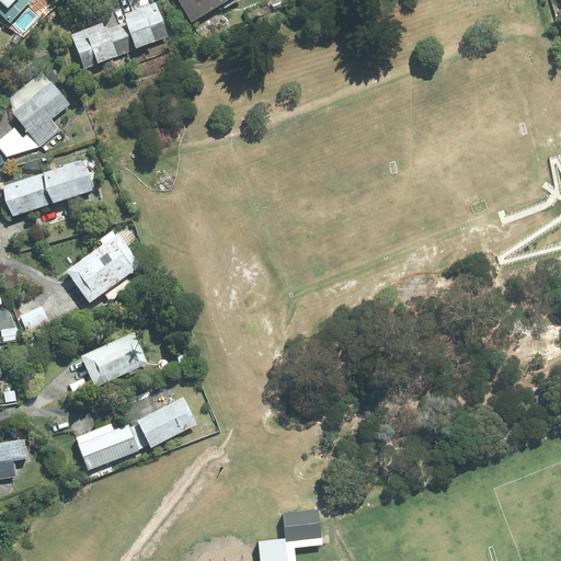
[(0,0),(0,12),(10,22),(30,0),(0,0)]
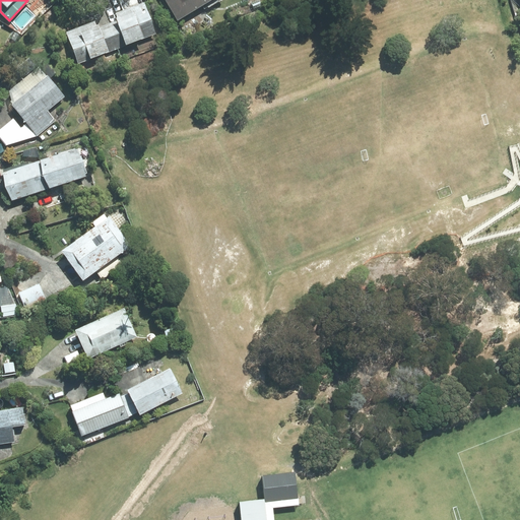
[(166,0),(178,19),(208,0),(166,0)]
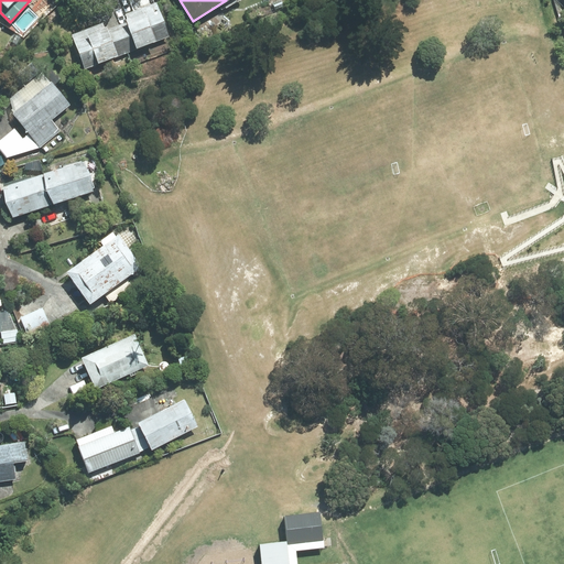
[(72,34),(85,69),(170,36),(156,2),(123,14),(127,22),(108,29),(105,22),(72,34)]
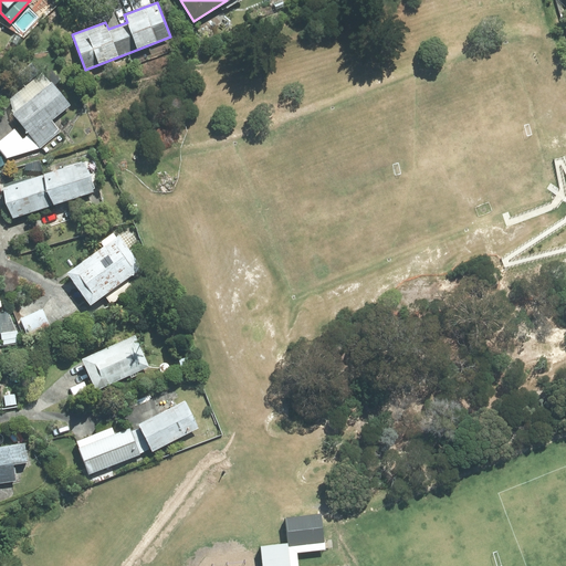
[(52,81),(12,113),(39,145),(59,128),(52,119),(71,104),(52,81)]
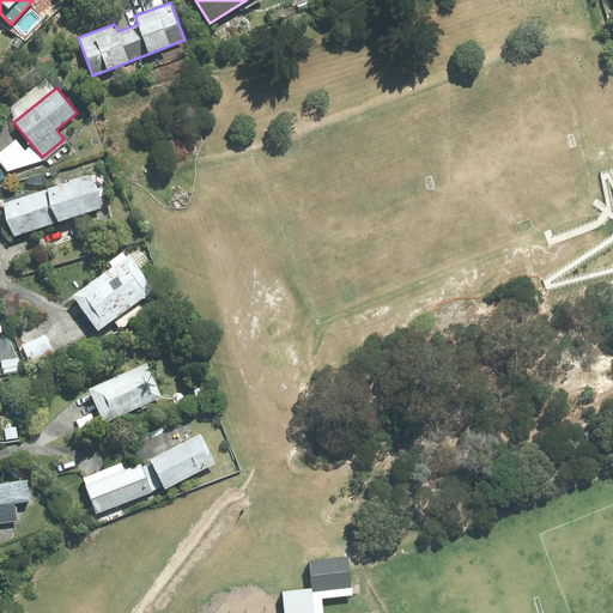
[(90,176),(4,202),(13,235),(101,207),(90,176)]
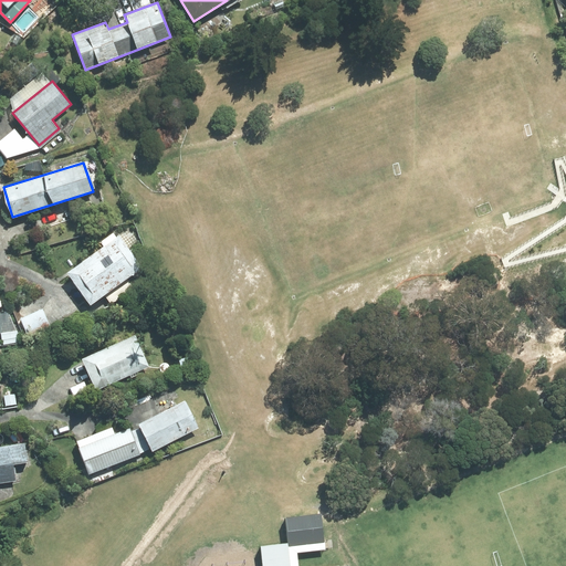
[(117,236),(67,272),(90,304),(140,268),(117,236)]
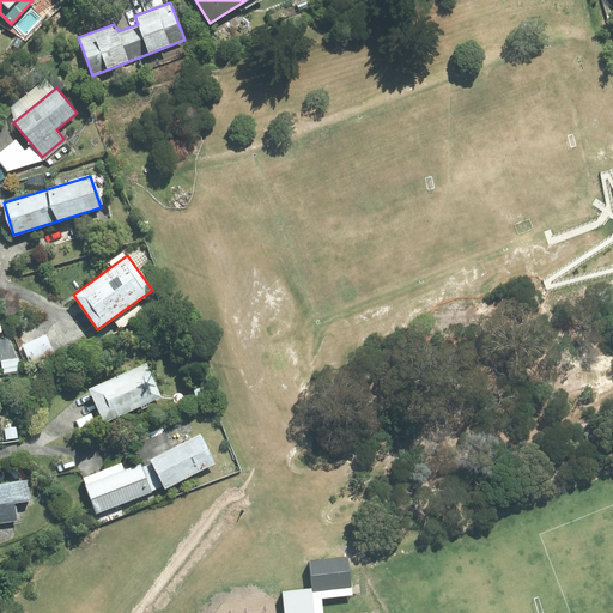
[(46,334),(23,345),(31,364),(54,353),(46,334)]
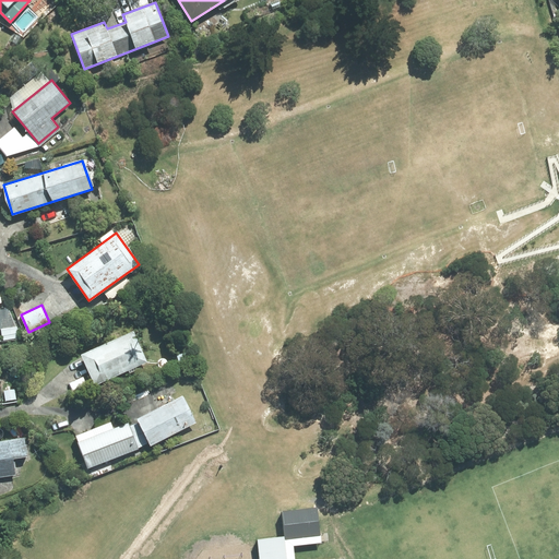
[(0,330),(1,331),(1,335),(19,333),(18,323),(13,324),(12,317),(10,317),(9,307),(0,308),(0,330)]
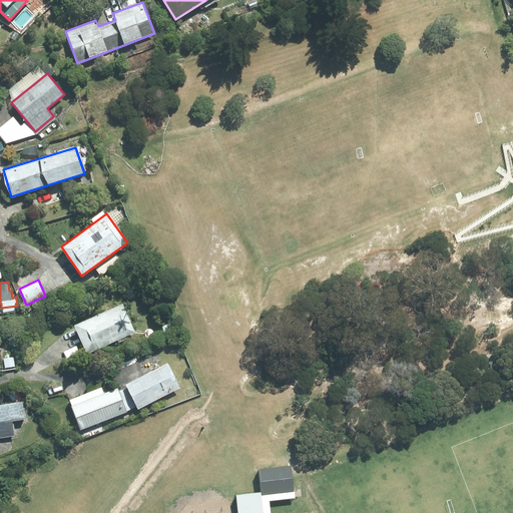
[(122,304),(74,325),(87,354),(134,332),(122,304)]
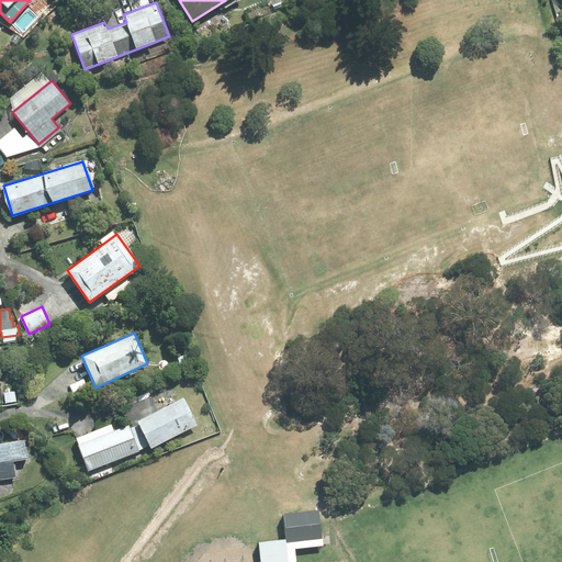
[(14,391),(4,393),(6,403),(17,401),(14,391)]
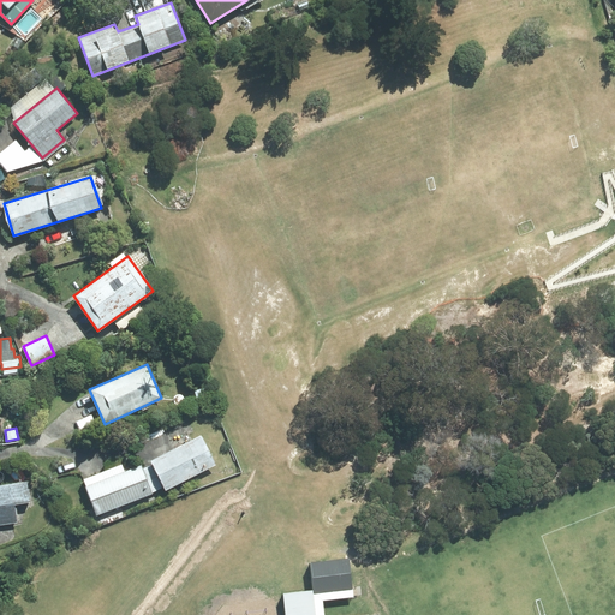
[(201,435),(151,460),(166,490),(216,465),(201,435)]
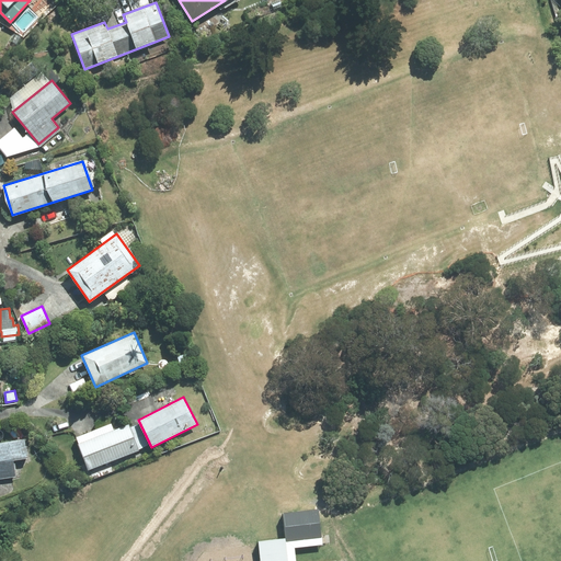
[(112,424),(76,437),(88,470),(139,450),(128,424),(114,430),(112,424)]
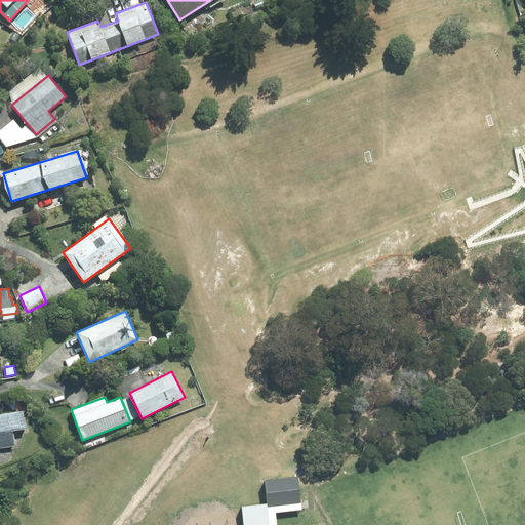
[(0,447),(14,445),(12,430),(26,428),(23,411),(0,414),(0,447)]
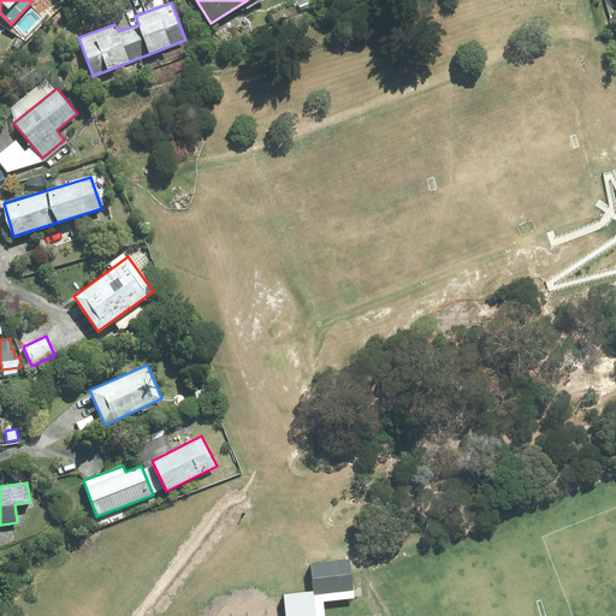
[(349,560),(311,564),(313,592),(314,594),(353,590),(349,560)]
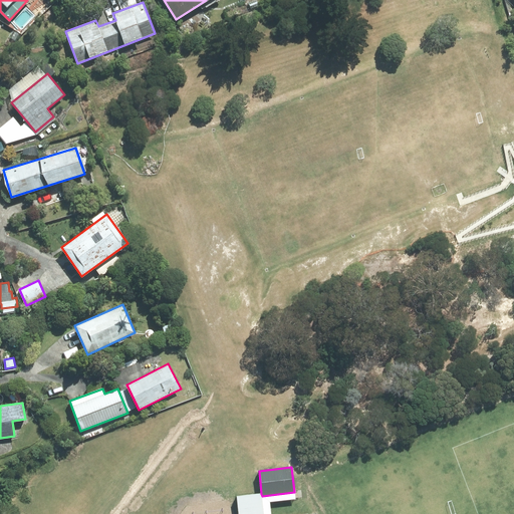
[(295,500),(294,492),(262,496),(263,513),(307,513),(306,513),(270,513),(270,502),(295,500)]
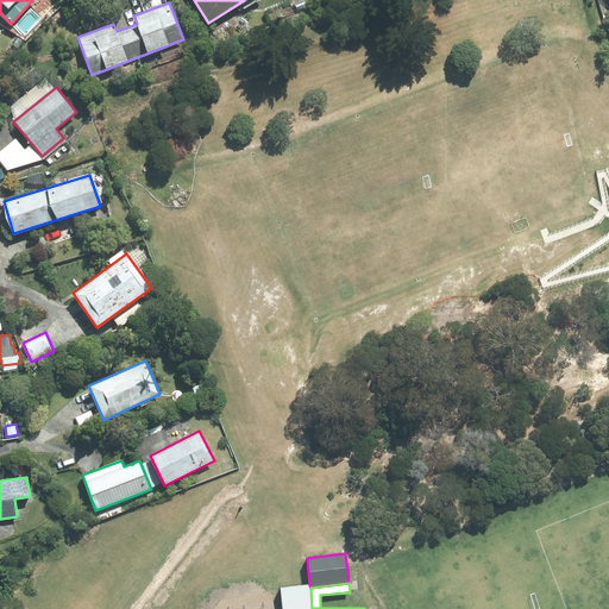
[(309,585),(280,589),(281,608),(312,608),(311,588),(309,585)]
